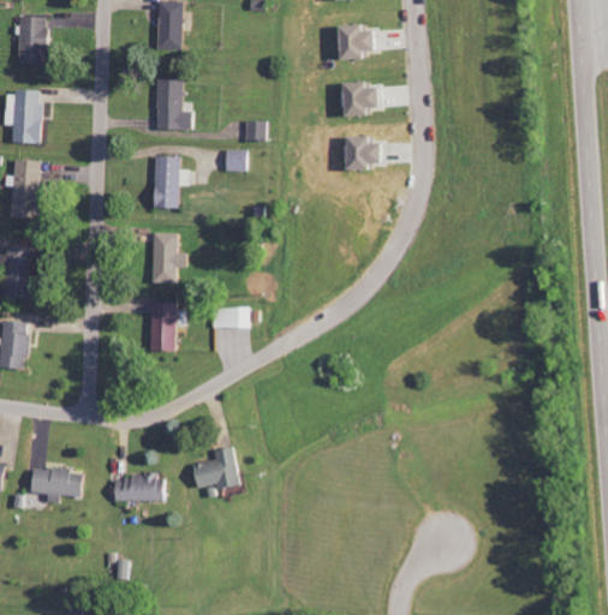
[(183,1),(158,1),(156,48),(182,49),(183,1)]
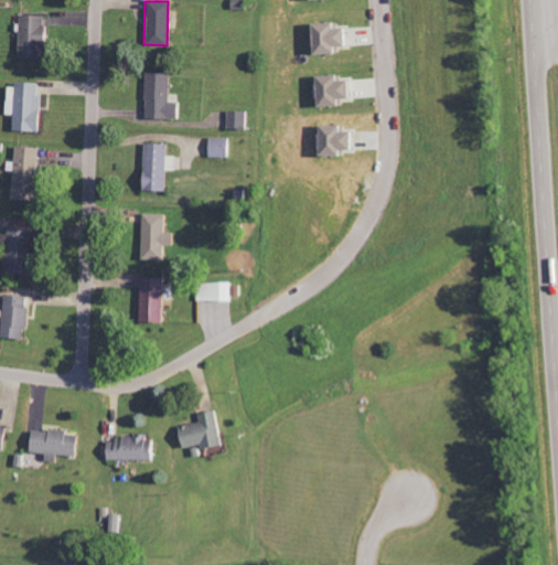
[(17,56),(43,57),(44,25),(41,24),(42,16),(18,16),(17,56)]
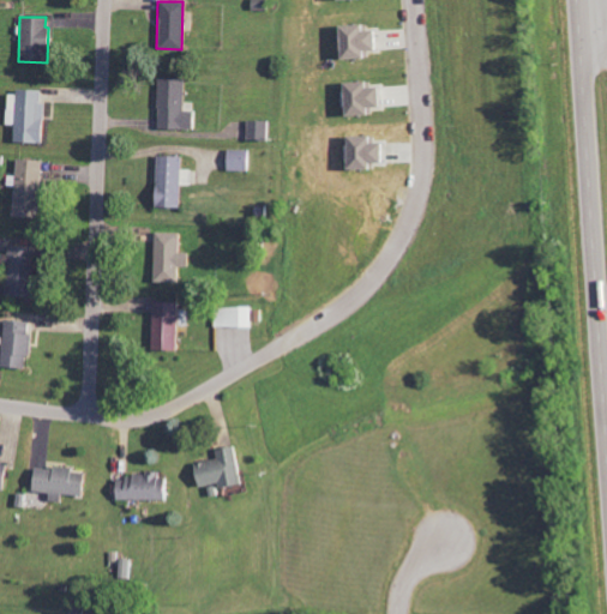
[(379,30),(367,31),(366,24),(344,25),(346,59),(368,58),(368,50),(379,50),(379,30)]
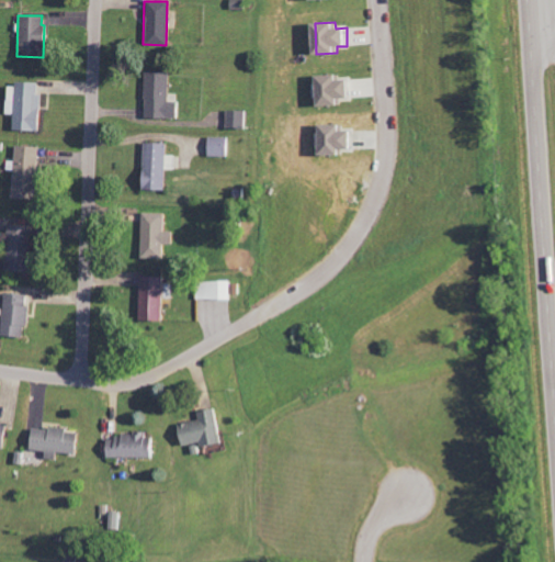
[(142,117),(177,119),(178,101),(166,101),(167,72),(143,71),(142,117)]
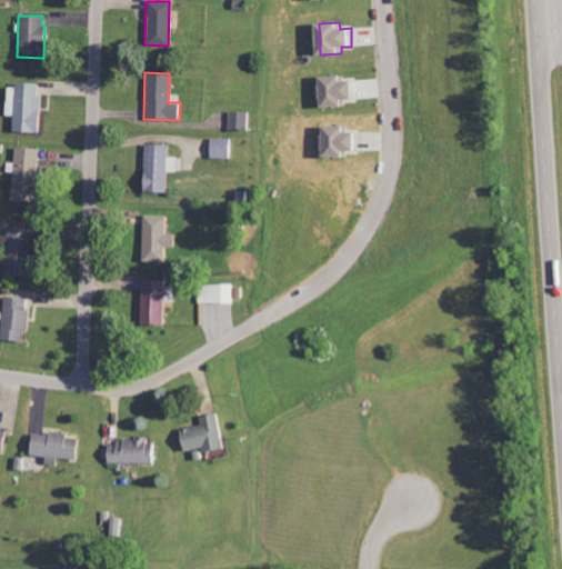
[(343,106),(343,99),(354,99),(353,81),(342,81),(342,76),(317,77),(318,107),(343,106)]
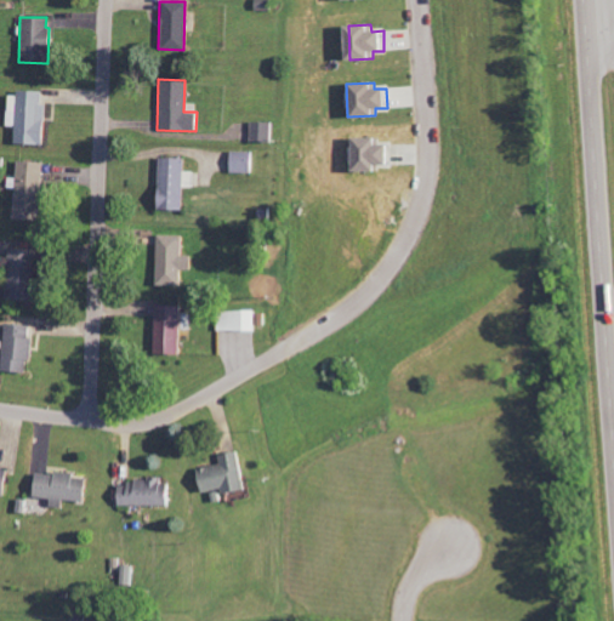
[(44,92),(5,91),(4,126),(13,126),(12,143),(41,144),(44,92)]
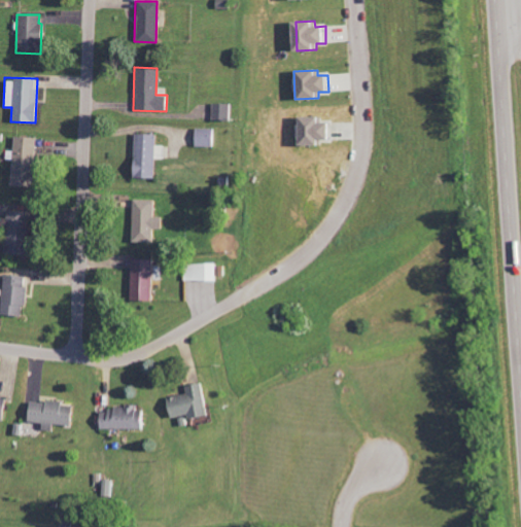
[(228,121),(229,104),(209,103),(209,120),(228,121)]
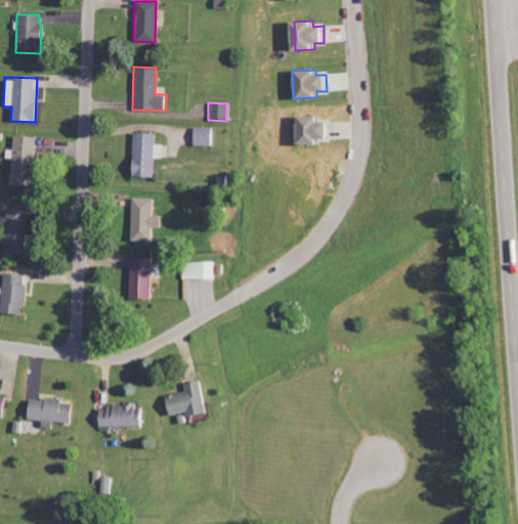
[(211,146),(211,128),(191,128),(191,145),(211,146)]
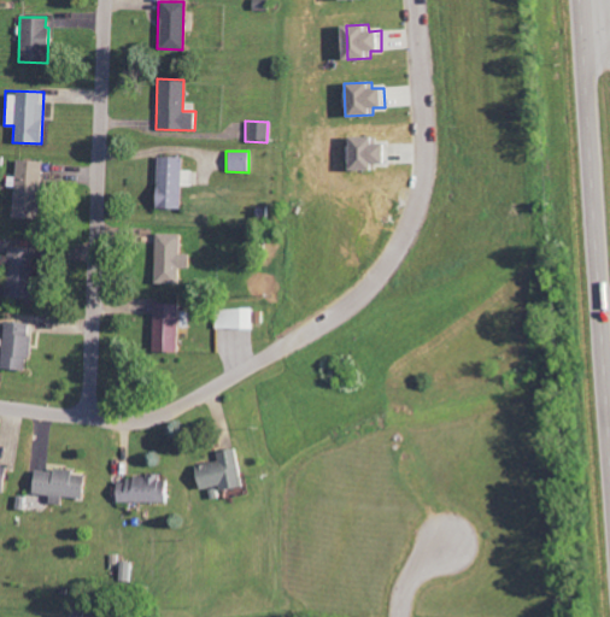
[(191,171),(181,170),(182,157),(157,157),(156,209),(181,210),(181,186),(191,187),(191,171)]
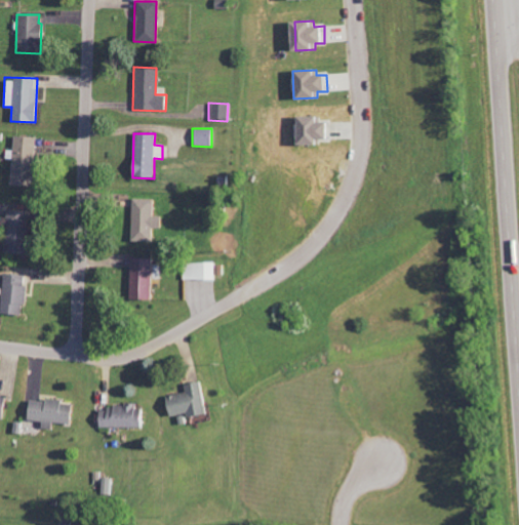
[(10,186),(32,187),(34,136),(11,135),(10,186)]
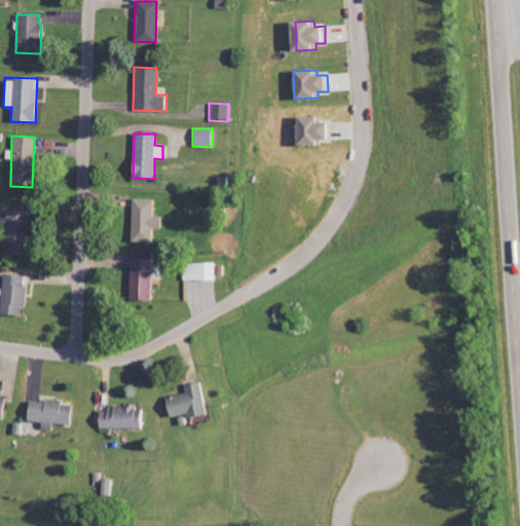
[(152,216),(152,199),(132,198),(131,242),(151,242),(151,229),(160,229),(160,216),(152,216)]
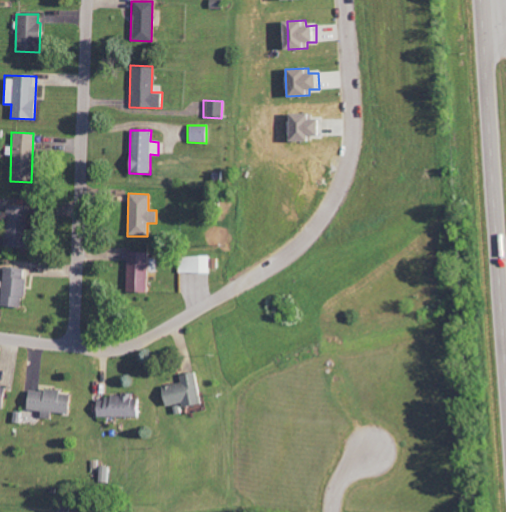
[(26,205),(5,204),(5,212),(0,212),(0,224),(2,224),(1,247),(24,248),(26,205)]
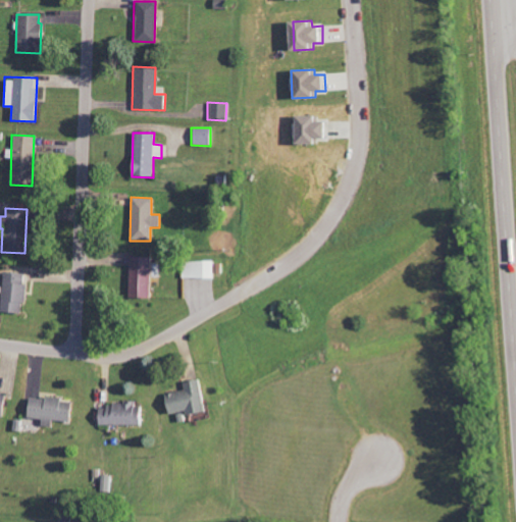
[(149,256),(127,257),(130,300),(150,299),(150,277),(155,277),(154,267),(149,267),(149,256)]
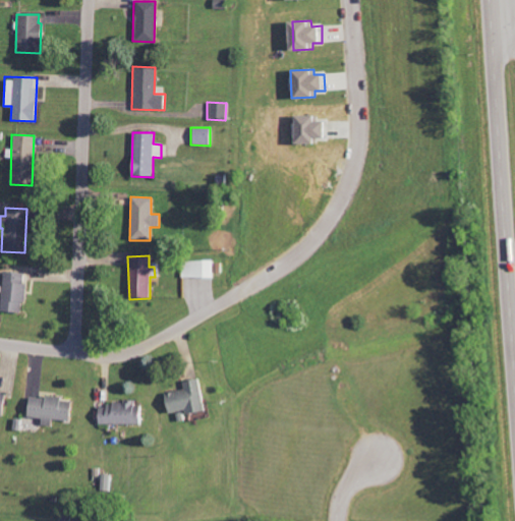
[(212,278),(212,259),(179,262),(180,279),(212,278)]
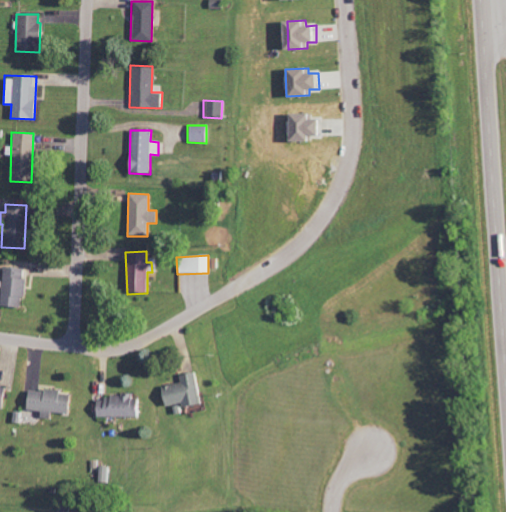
[(20,307),(20,297),(23,297),(24,268),(16,268),(16,261),(1,261),(0,307),(20,307)]
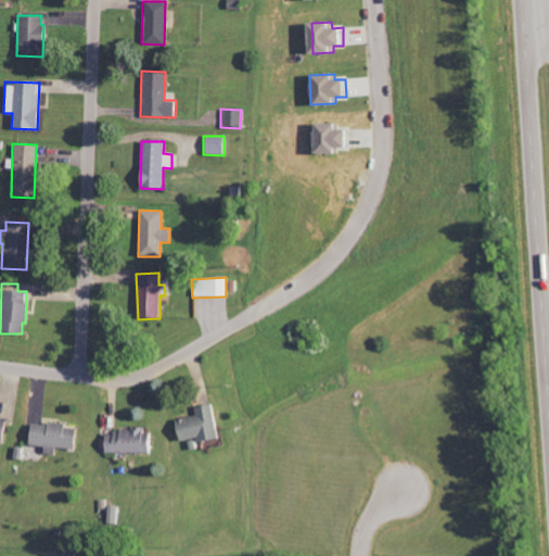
[(192,408),(193,415),(171,420),(177,442),(196,438),(198,443),(217,439),(209,404),(192,408)]
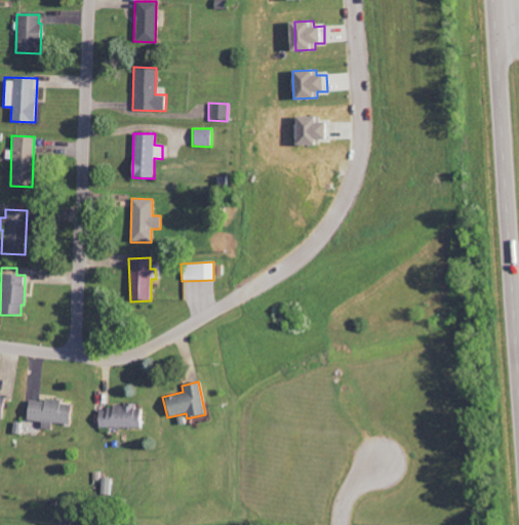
[(52,423),(72,423),(73,402),(30,400),(29,420),(41,421),(40,429),(51,430),(52,423)]
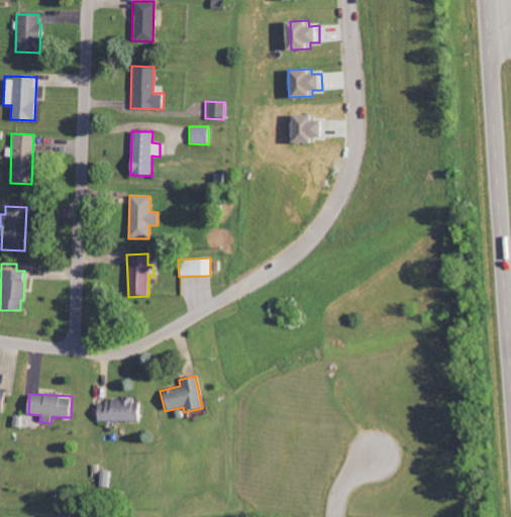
[(97,422),(141,421),(141,400),(97,401),(97,422)]
